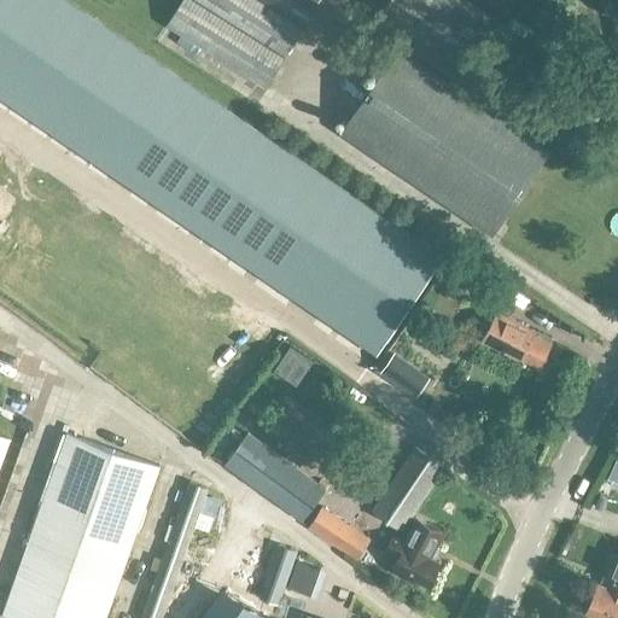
[(0,0),(0,100),(82,157),(373,356),(443,254),(71,0),(0,0)]
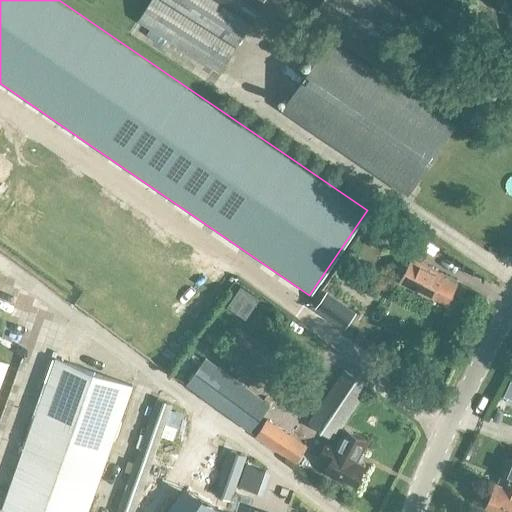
[(151,0),(138,21),(221,72),(266,0),(151,0)]
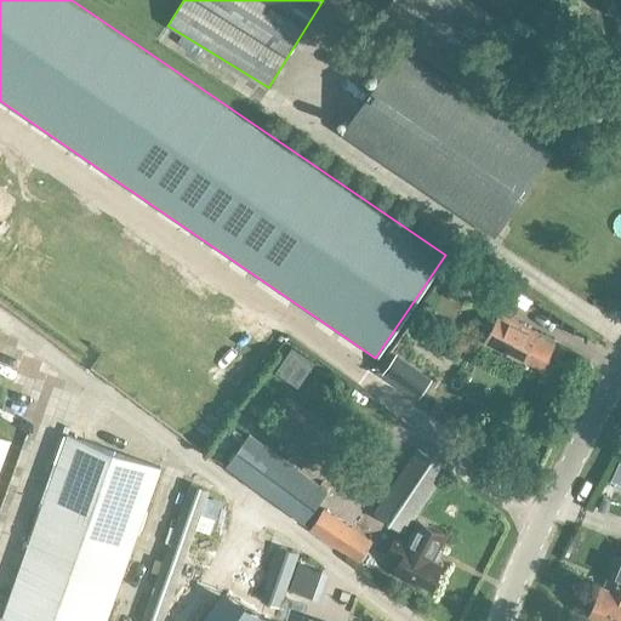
[(383,0),(393,12),(411,0),(383,0)]
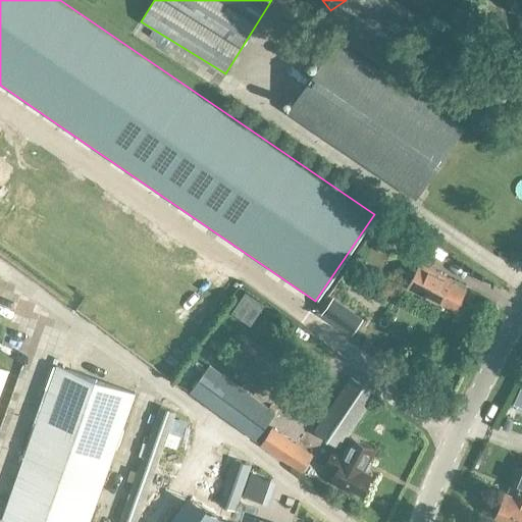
[(521,0),(514,0),(510,10),(521,15),(521,0)]
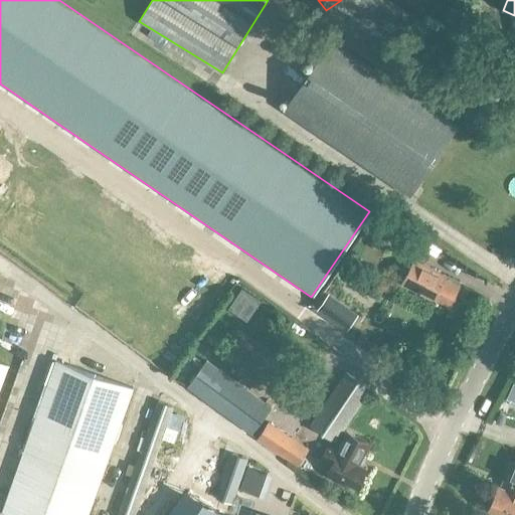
[(342,6),(328,31),(390,66),(404,42),(342,6)]
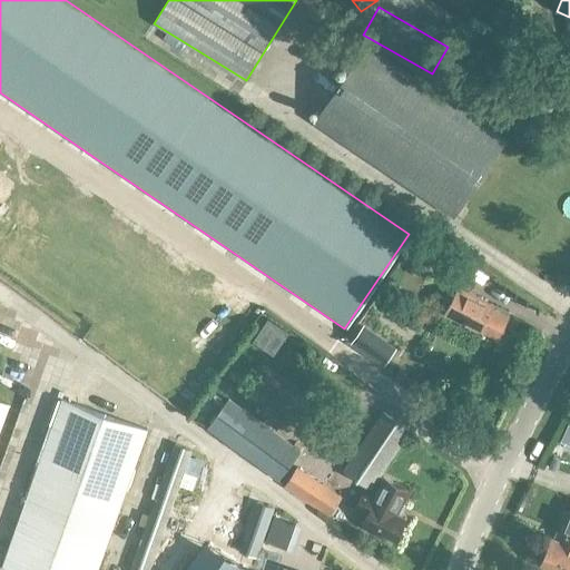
[(324,50),(351,65),(356,56),(330,41),(324,50)]
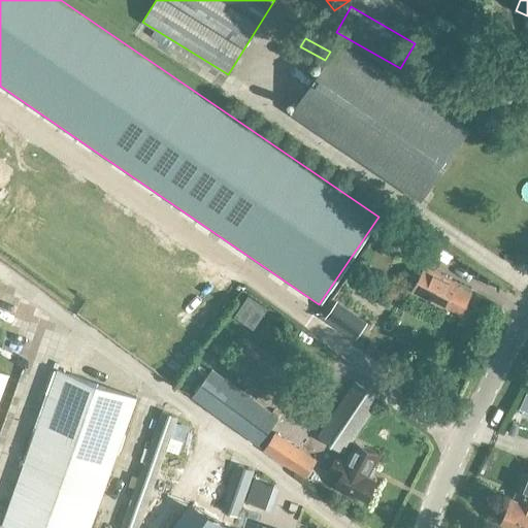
[(341,43),(293,113),(421,200),(469,130),(341,43)]
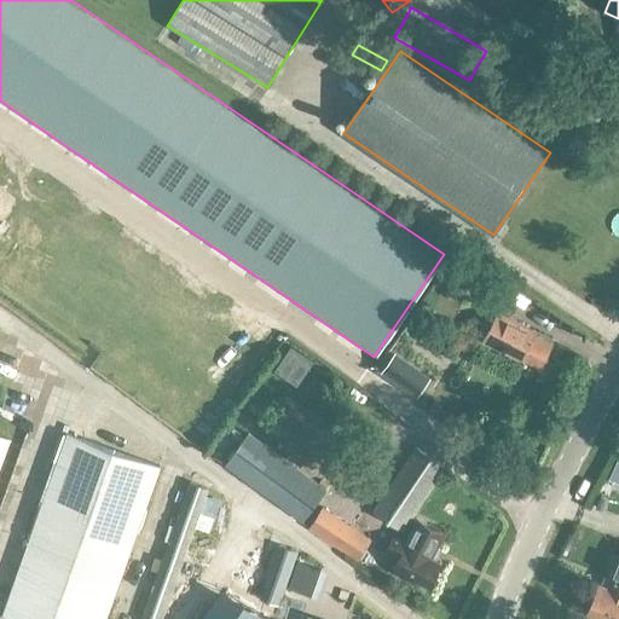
[(527,94),(526,98),(515,115),(542,129),(554,110),(549,108),(557,93),(565,82),(574,65),(551,52),(536,79),(543,84),(533,98),(527,94)]
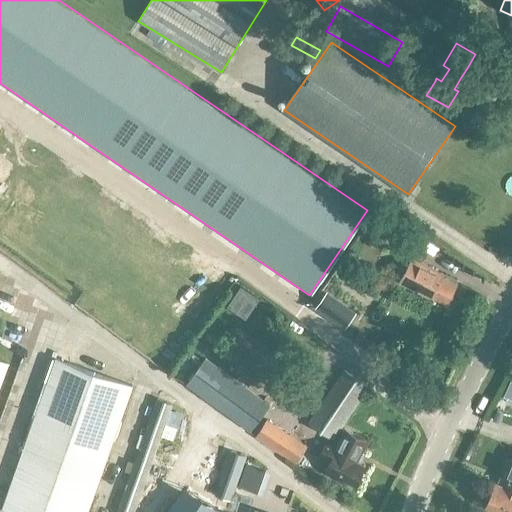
[(418,87),(426,76),(428,73),(411,61),(401,75),(418,87)]
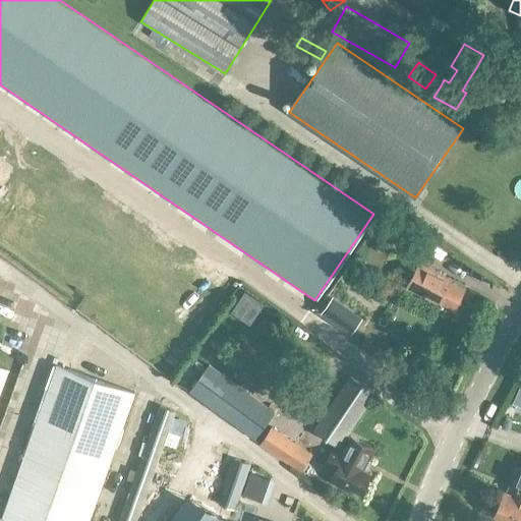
[(178,233),(171,244),(211,271),(218,259),(178,233)]
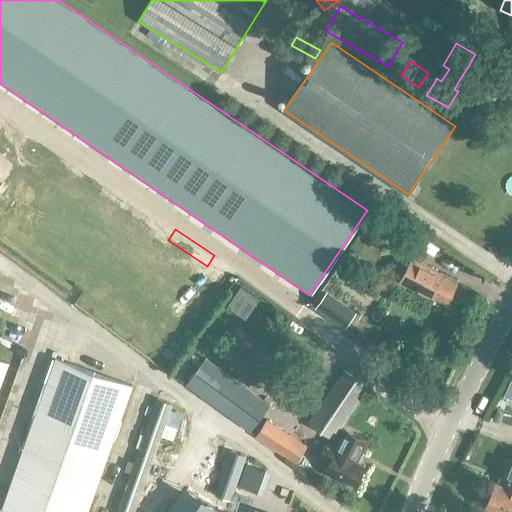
[(411,258),(399,282),(417,291),(417,292),(433,300),(434,297),(447,303),(457,284),(444,278),(445,276),(411,258)]
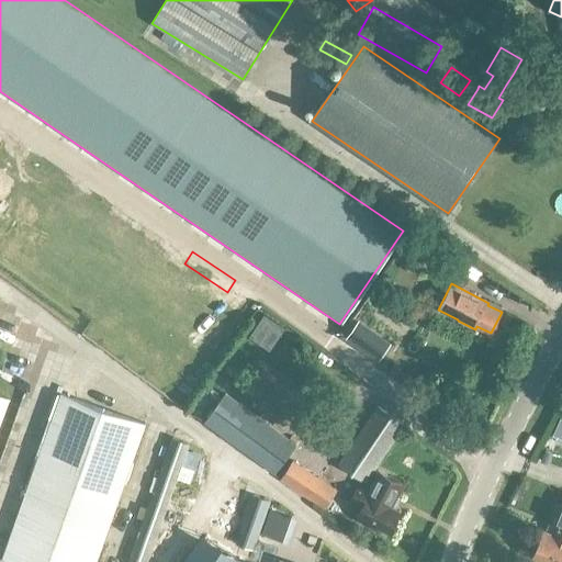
[(285,328),(265,315),(249,337),(270,350),(285,328)]
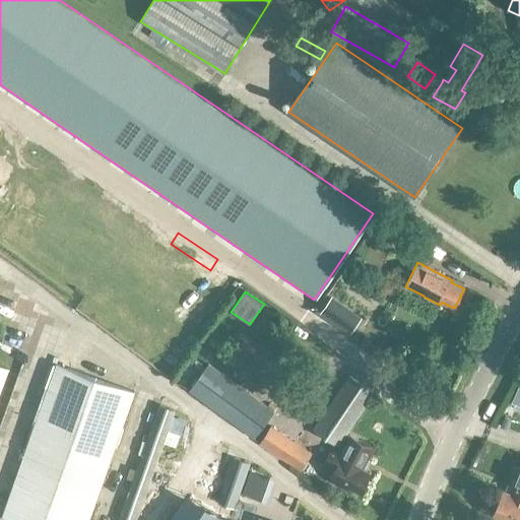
[(362,317),(332,297),(321,312),(350,332),(362,317)]
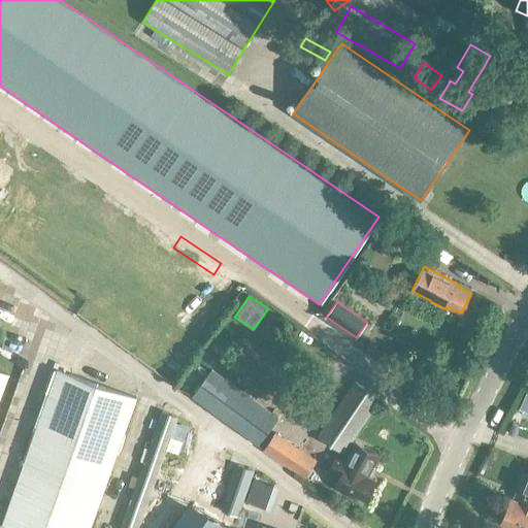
[(290,385),(298,372),(244,338),(236,350),(290,385)]
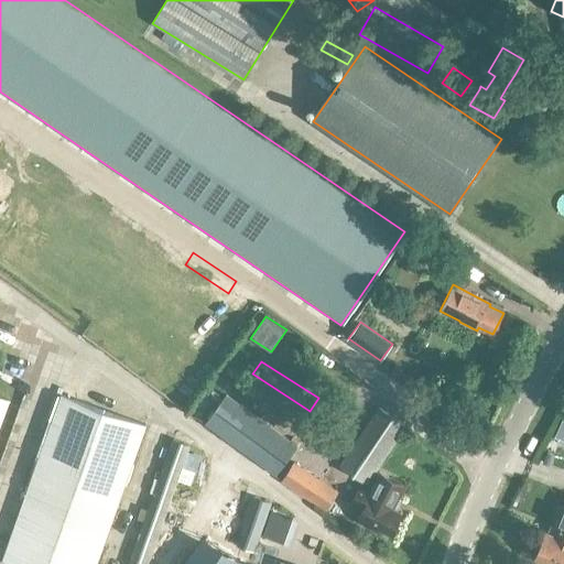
[(329,423),(357,378),(340,367),(313,413),(329,423)]
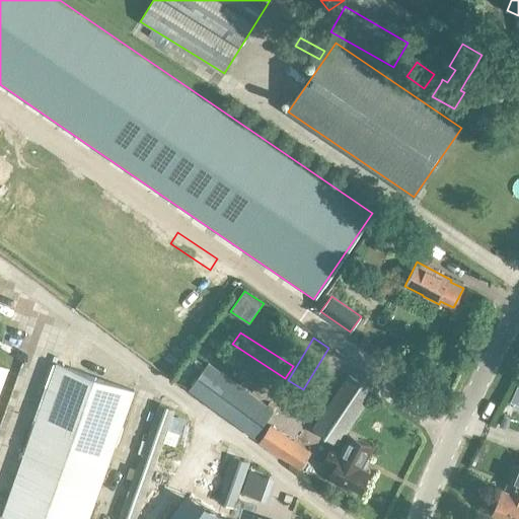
[(58,364),(4,517),(9,518),(90,518),(136,392),(58,364)]
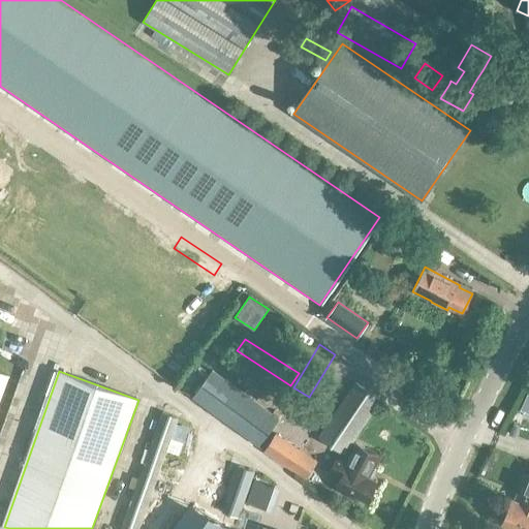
[(213,373),(193,399),(259,447),(278,421),(213,373)]
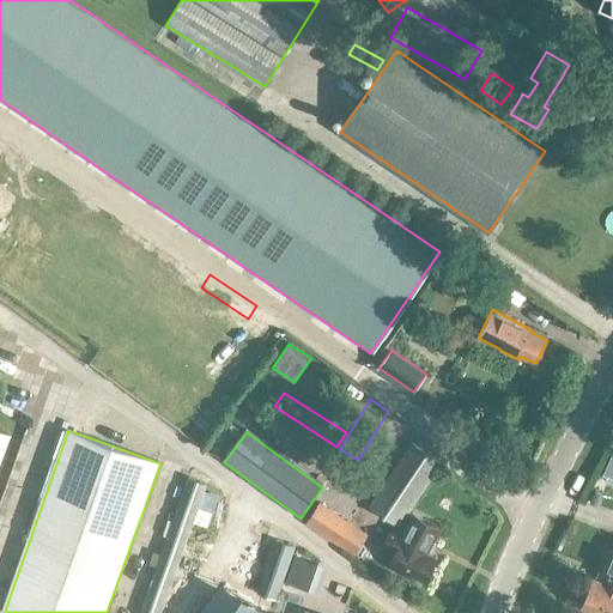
[(412,445),(382,491),(370,508),(399,527),(441,465),(412,445)]
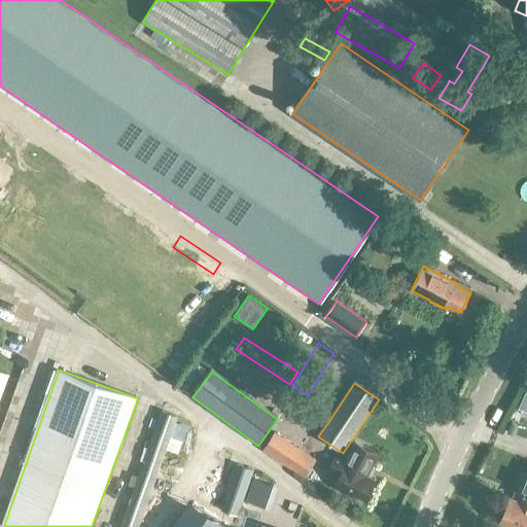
[(164,412),(123,526),(139,526),(178,417),(164,412)]
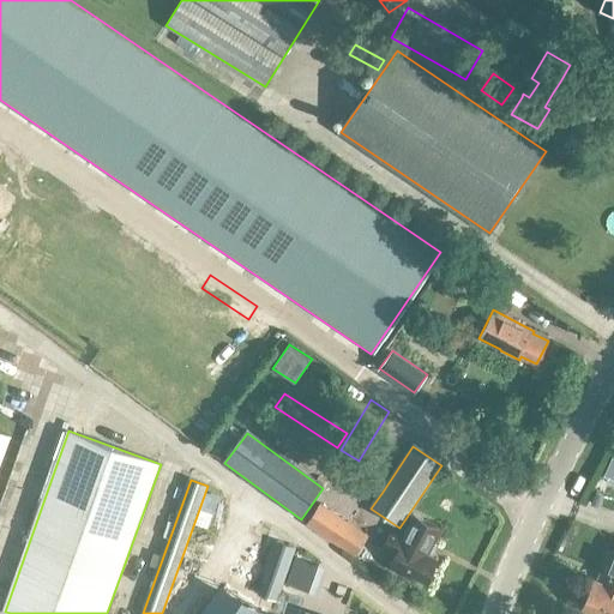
[(320,504),(307,524),(339,546),(353,525),(320,504)]
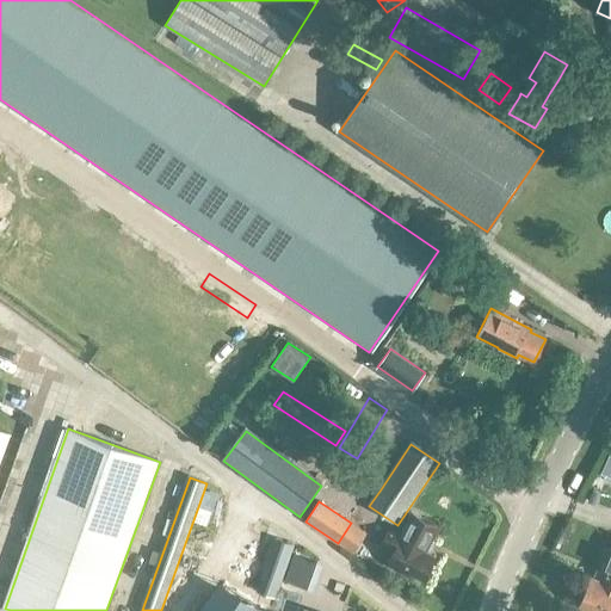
[(420,549),(430,555),(436,542),(433,541),(440,526),(418,516),(406,539),(421,548),(420,549)]
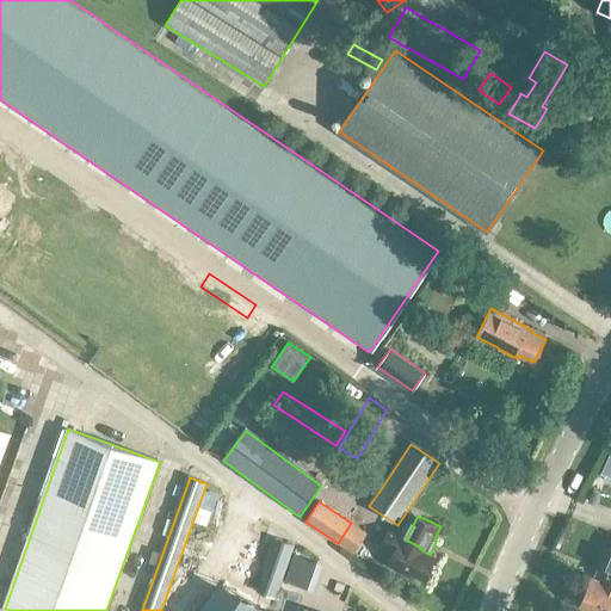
[(421,548),(406,539),(389,531),(382,545),(395,553),(388,566),(407,576),(408,574),(424,581),(436,557),(430,555),(420,549),(421,548)]
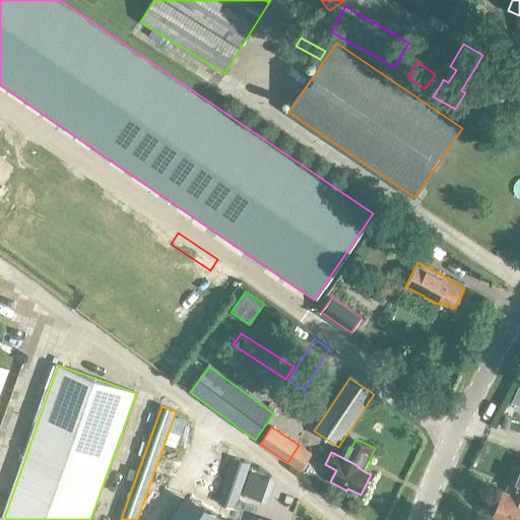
[(236,459),(220,503),(235,508),(250,464),(236,459)]
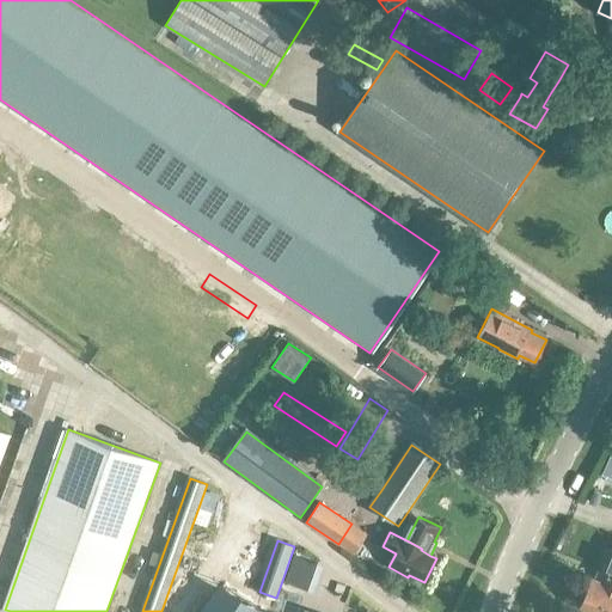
[(611,551),(600,581),(611,586),(611,551)]
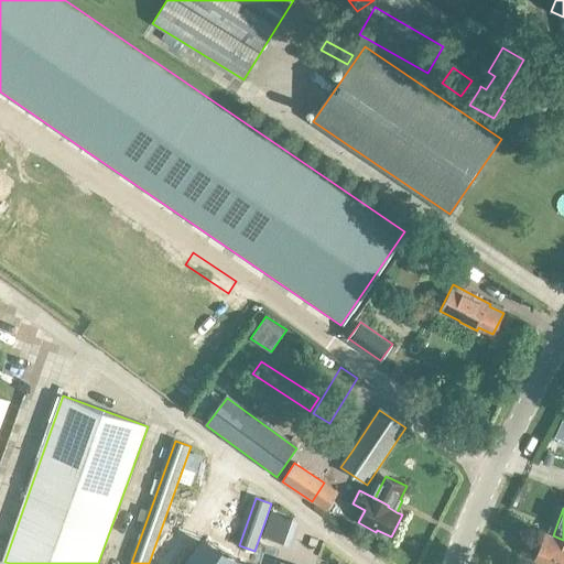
[(271,512),(263,537),(284,544),(293,520),(271,512)]
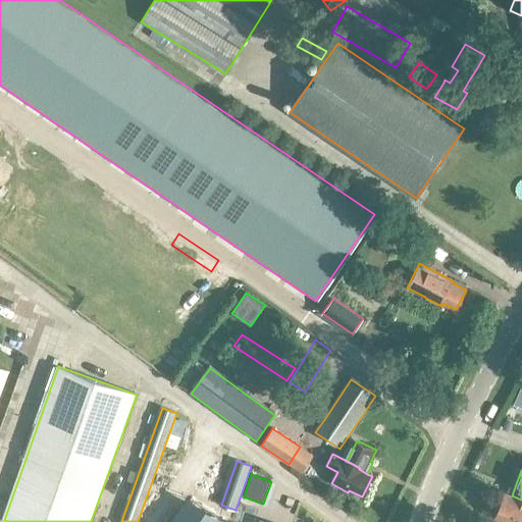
[(521,521),(521,500),(512,496),(512,497),(506,494),(497,518),(506,521),(521,521)]
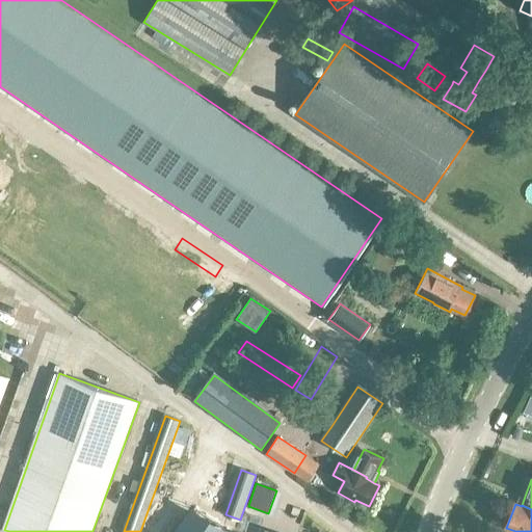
[(233,531),(196,506),(178,531),(233,531)]
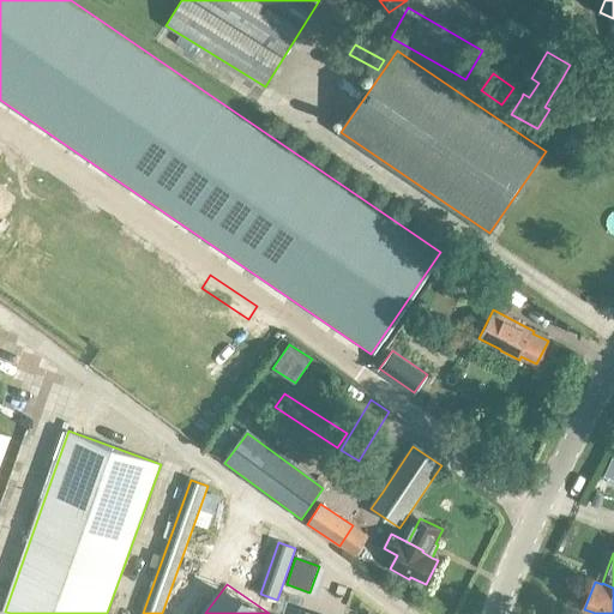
[(335,594),(343,596),(347,588),(338,584),(335,594)]
